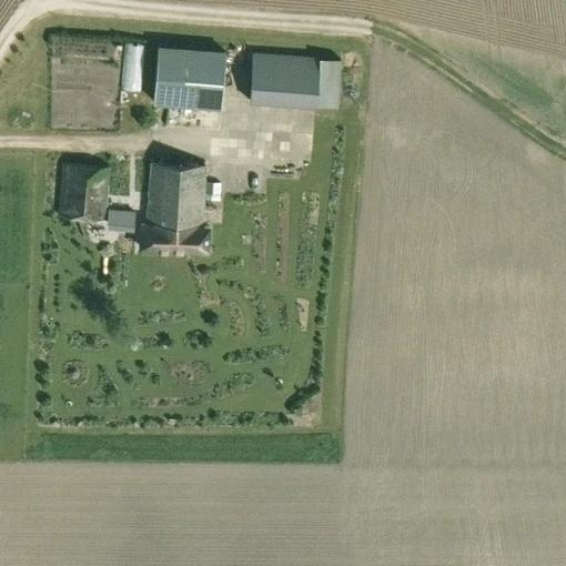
[(158,48),(153,103),(221,109),(226,53),(158,48)]
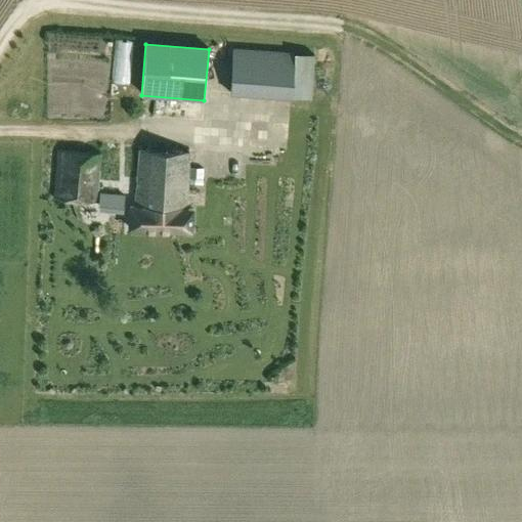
[(233,48),(229,97),(288,102),(292,52),(233,48)]
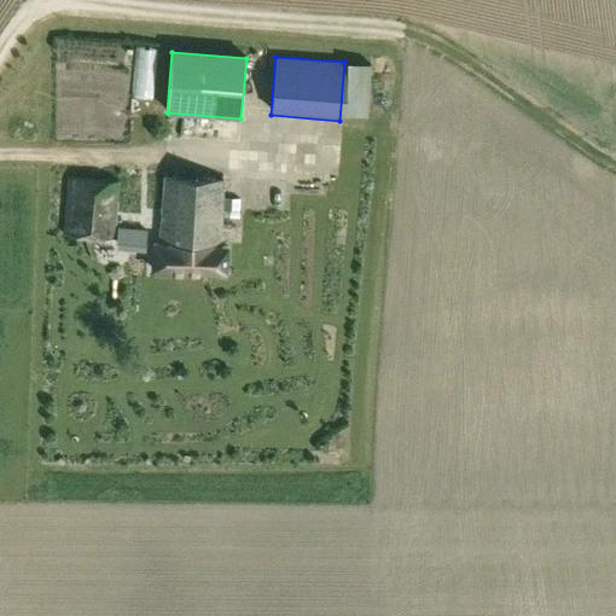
[(349,59),(349,109),(370,109),(371,59),(349,59)]
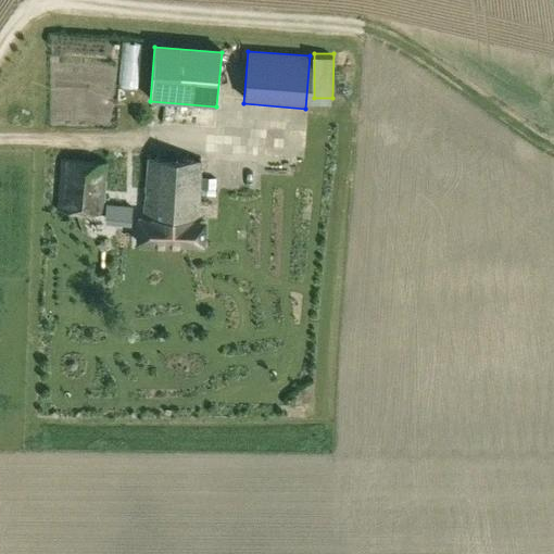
[(203,222),(197,222),(200,162),(148,159),(143,219),(138,219),(137,242),(202,247),(203,222)]
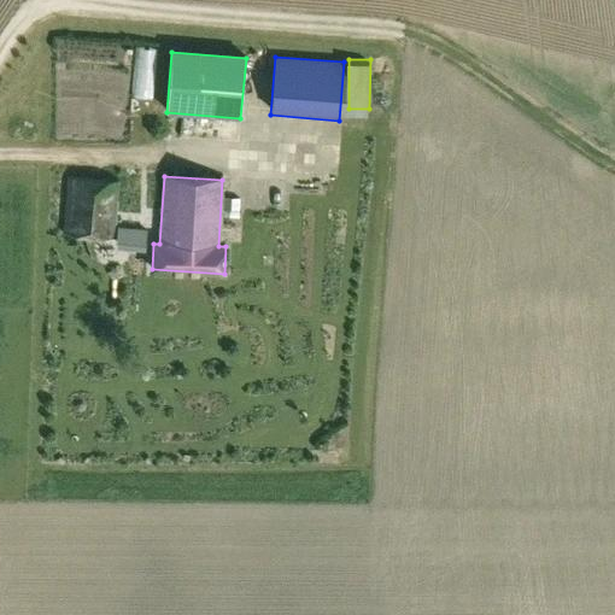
[(119,185),(66,179),(60,239),(113,244),(119,185)]
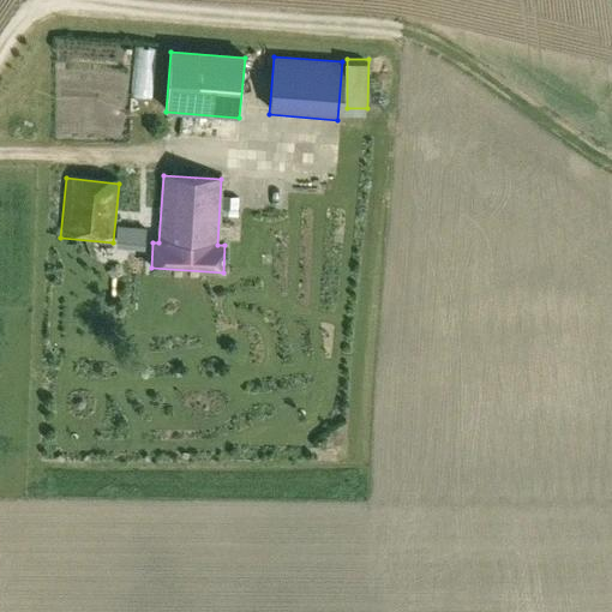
[(221,210),(237,210),(237,199),(222,198),(221,210)]
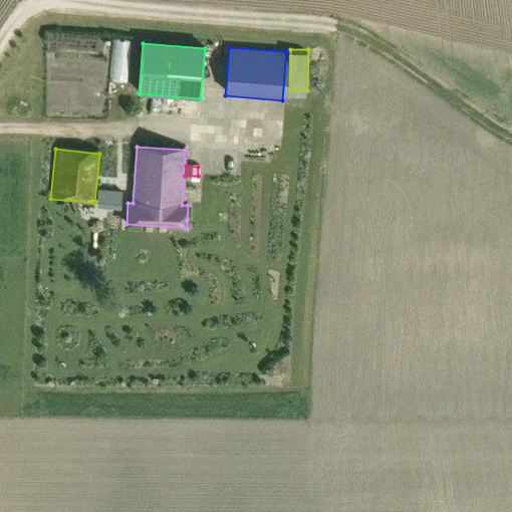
[(110,206),(118,207),(119,193),(111,192),(110,206)]
